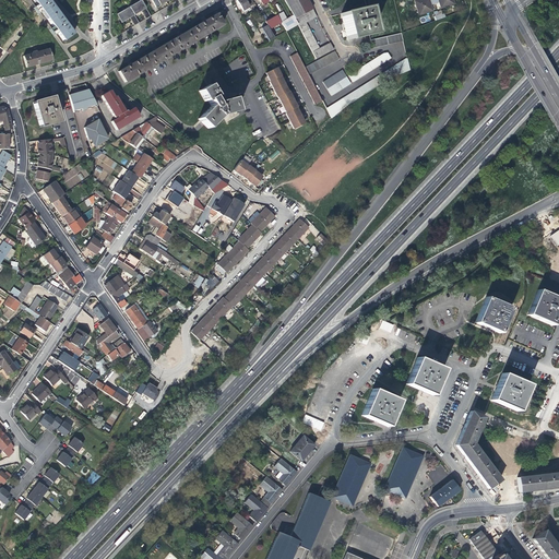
[(48,1),(47,0),(32,0),(48,21),(58,13),(48,1)]
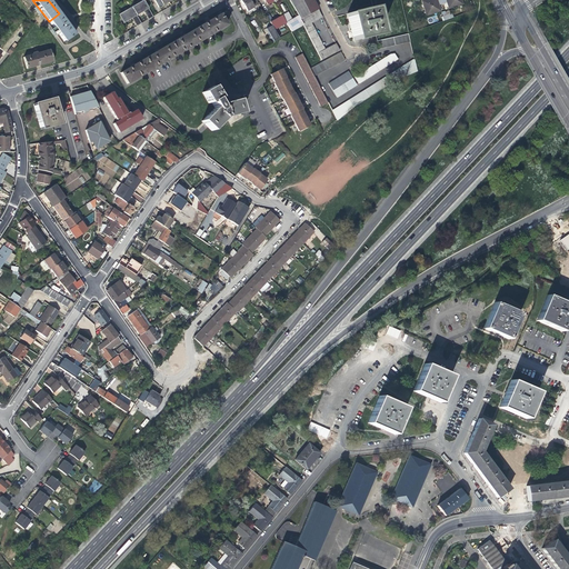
[(119,13),(123,22),(129,19),(131,18),(137,27),(141,25),(136,16),(140,12),(143,11),(148,20),(153,17),(143,0),(138,3),(137,3),(131,7),(126,11),(125,10),(119,13)]
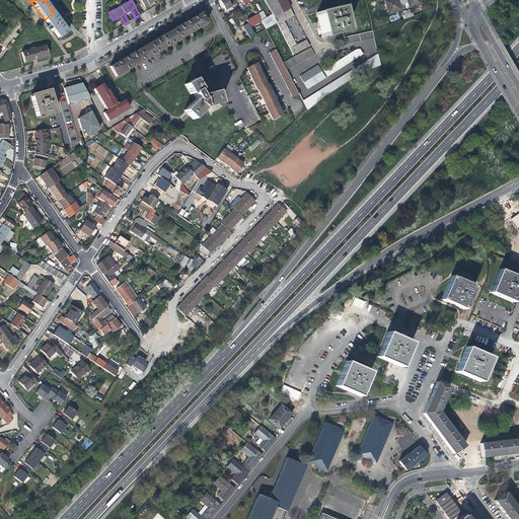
[(228,0),(222,0),(219,2),(226,13),(232,10),(227,1),(228,0)]
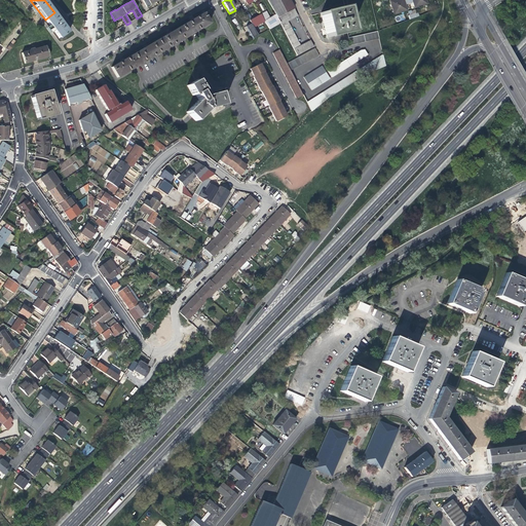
[(266,0),(276,20),(294,10),(288,0),(266,0)]
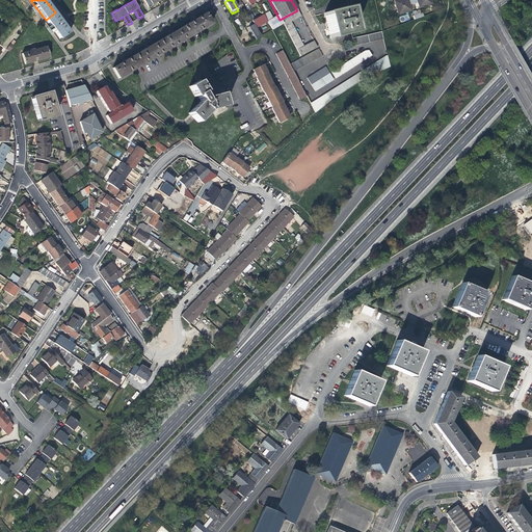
[(400,0),(399,1),(394,2),(398,17),(411,12),(409,6),(407,0),(400,0)]
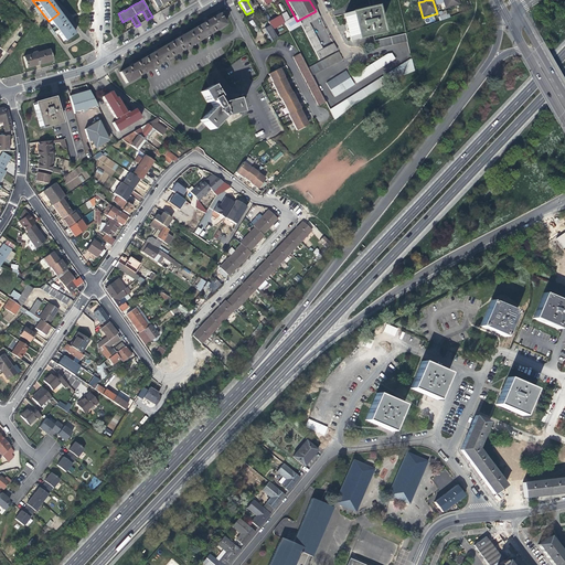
[(459,7),(457,0),(441,0),(443,4),(445,11),(459,7)]
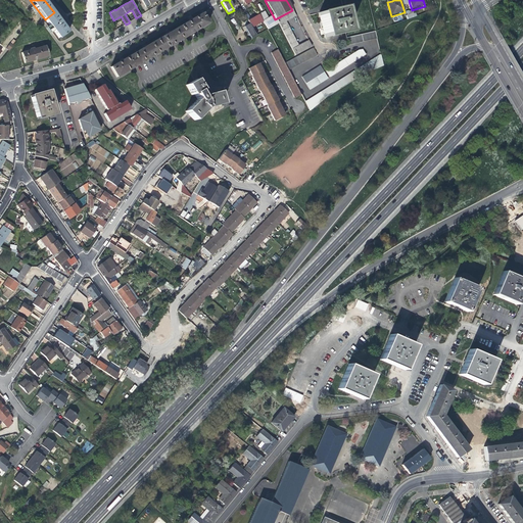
[(335,34),(355,30),(358,29),(352,4),(329,10),(332,21),(335,34)]
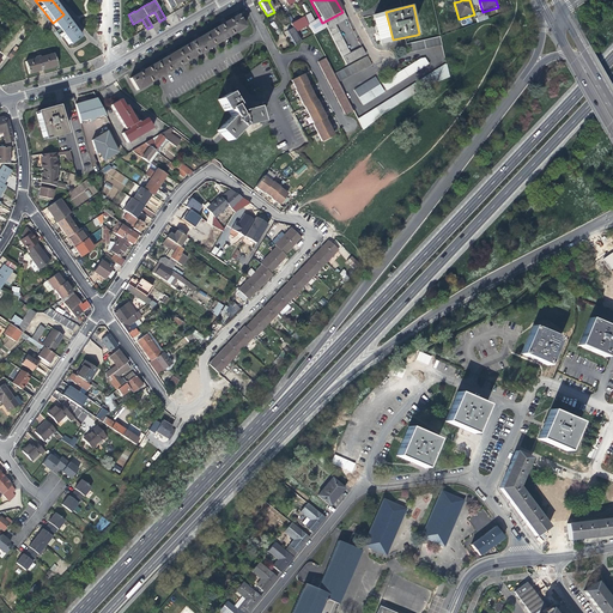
[(347,22),(343,12),(322,23),(326,29),(347,68),(366,58),(362,48),(351,53),(338,26),(347,22)]
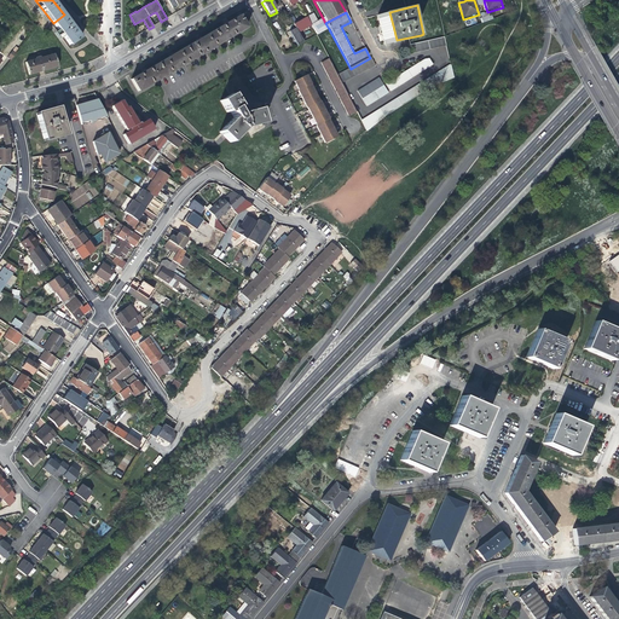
[(482,22),(493,19),(492,15),(485,16),(484,12),(480,13),(482,22)]
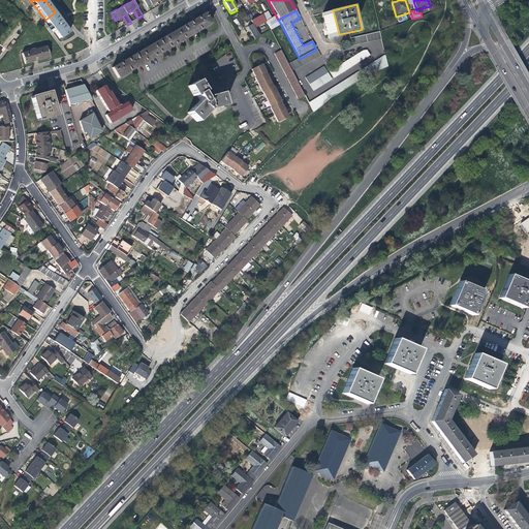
[(61,22),(55,12),(45,20),(60,39),(69,33),(61,22)]
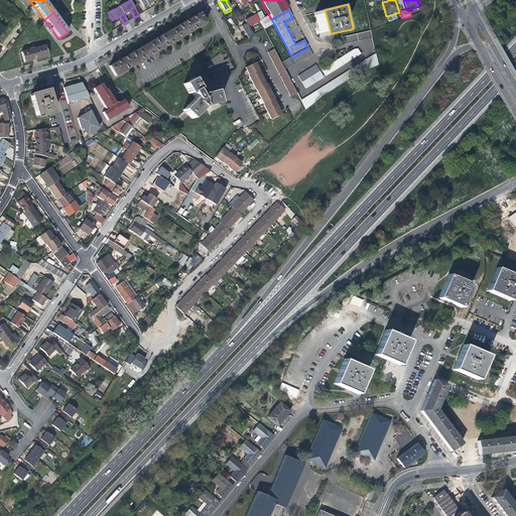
[(187,20),(175,27),(181,37),(201,26),(205,24),(200,14),(187,20)]
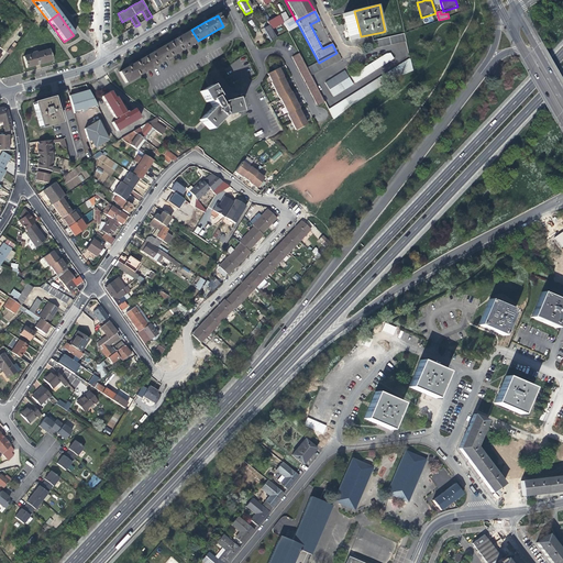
[(271,31),(283,24),(278,17),(266,23),(271,31)]
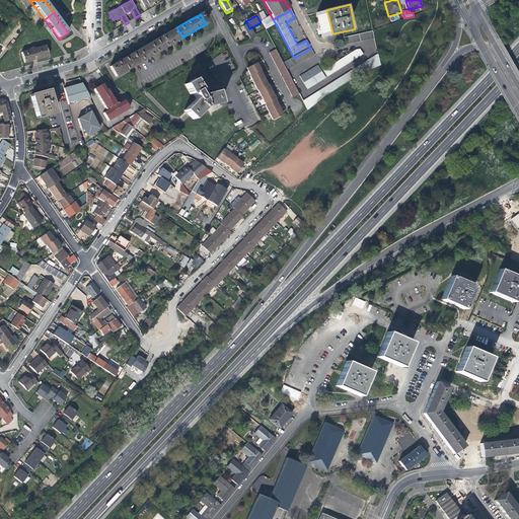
[(272,15),(261,22),(265,30),(276,24),(273,19),(272,15)]
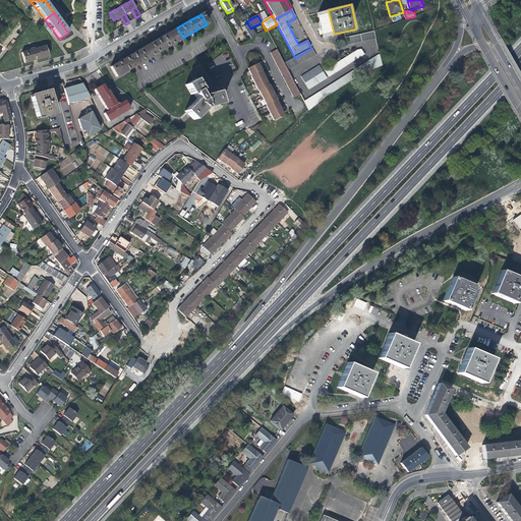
[(162,51),(183,38),(177,27),(167,34),(156,41),(162,51)]
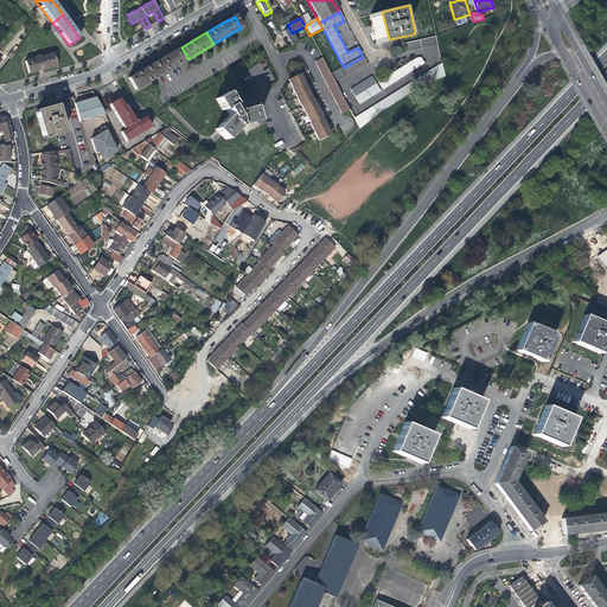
[(410,52),(438,45),(435,37),(408,43),(410,52)]
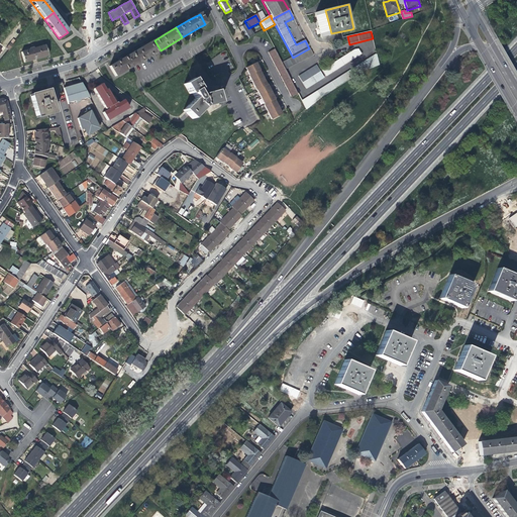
[(138,64),(161,50),(154,40),(142,46),(132,53),(138,64)]
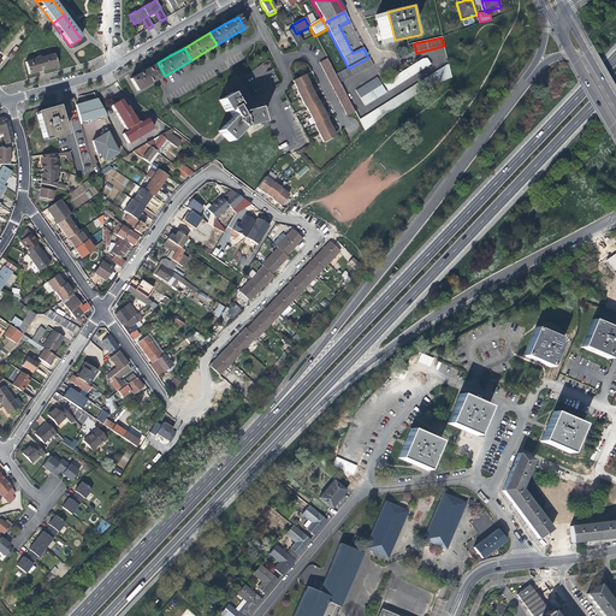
[(58,67),(54,55),(40,59),(40,58),(35,59),(35,60),(25,64),(29,76),(42,72),(58,67)]
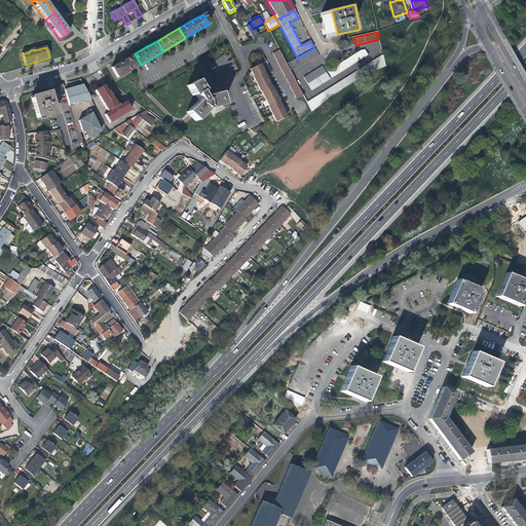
[(318,57),(314,49),(298,59),(287,65),(291,72),(318,57)]
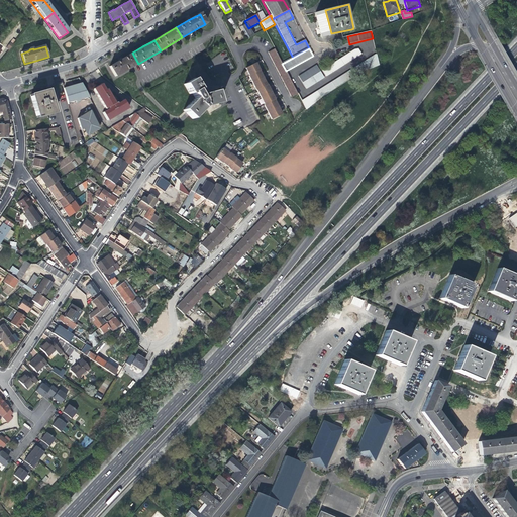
[(268,54),(291,98),(297,95),(274,50),(268,54)]
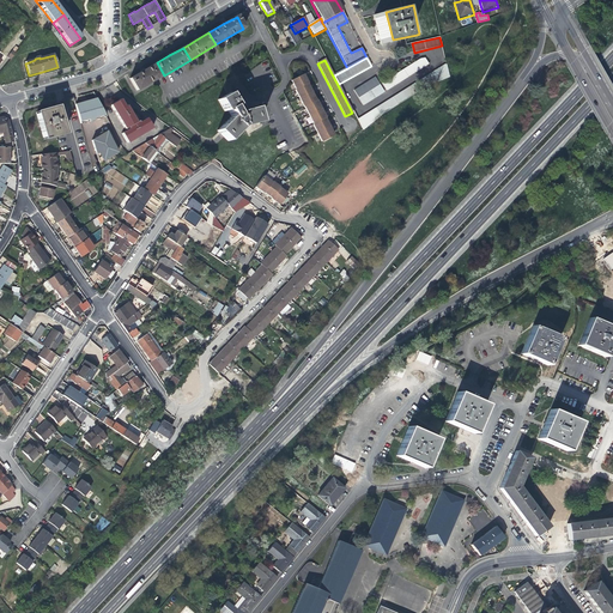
[(424,60),(420,61),(382,85),(386,92),(428,66),(424,60)]
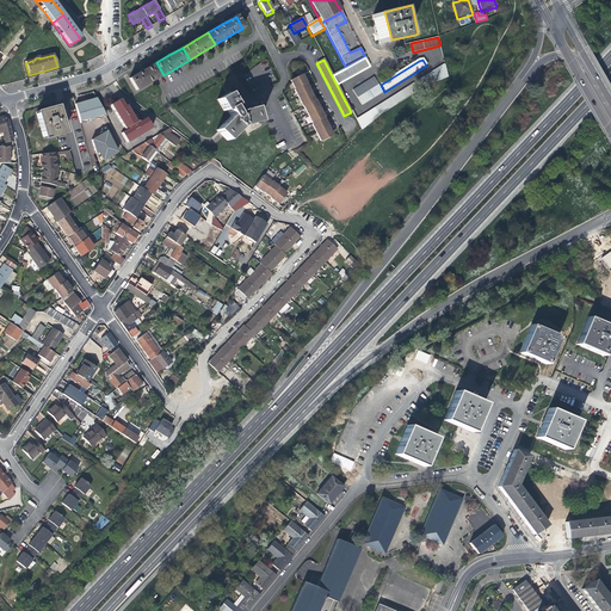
[(158,78),(164,75),(156,62),(140,72),(128,79),(135,91),(158,78)]
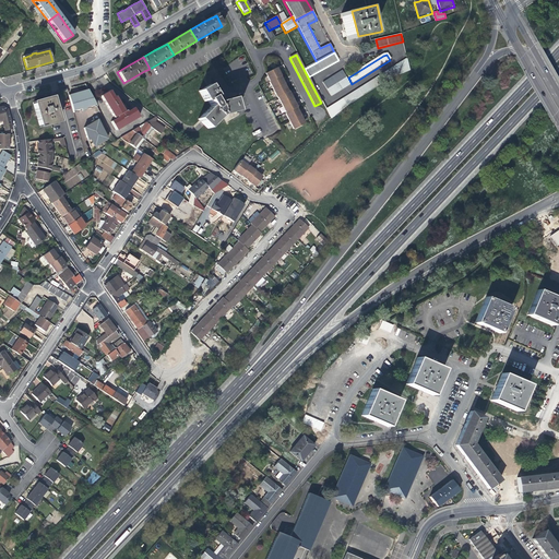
[(406,59),(325,110),(331,119),(347,106),(380,85),(393,78),(409,71),(406,59)]
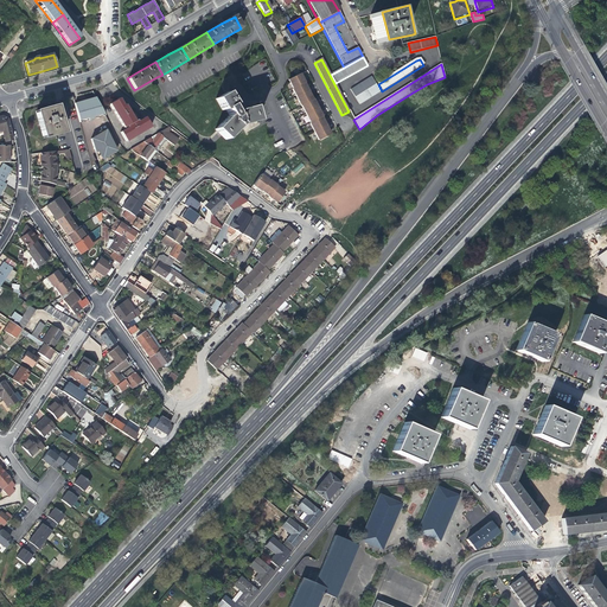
[(304,81),(300,75),(287,82),(292,90),(291,91),(300,108),(301,108),(310,125),(308,125),(318,142),(331,135),(326,128),(323,120),(321,117),(323,117),(319,112),(318,109),(315,104),(313,101),(312,101),(310,96),(306,89),(304,84),(305,84),(304,81)]
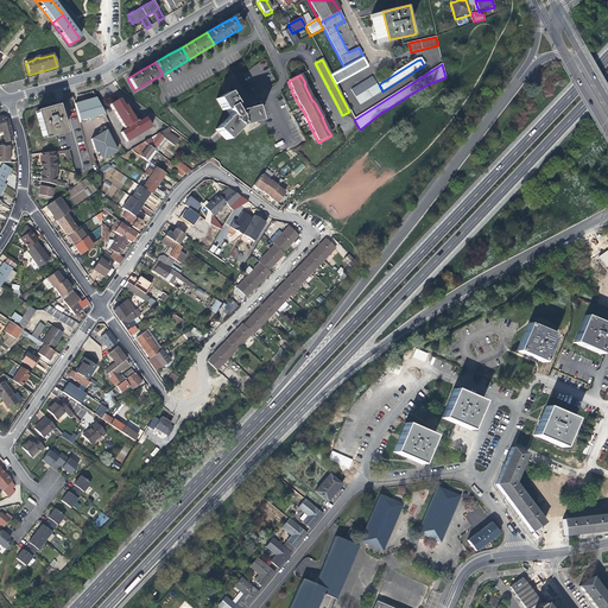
[(372,77),(350,90),(360,106),(381,93),(372,77)]
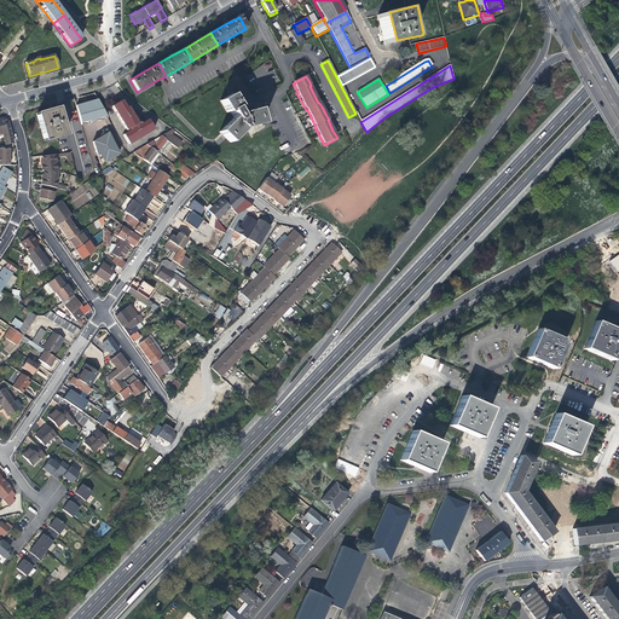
[(230,94),(219,102),(226,114),(229,111),(233,119),(232,120),(231,119),(218,132),(223,137),(229,142),(239,131),(246,127),(260,123),(258,109),(244,113),(243,109),(241,110),(238,110),(236,106),(237,106),(230,94)]
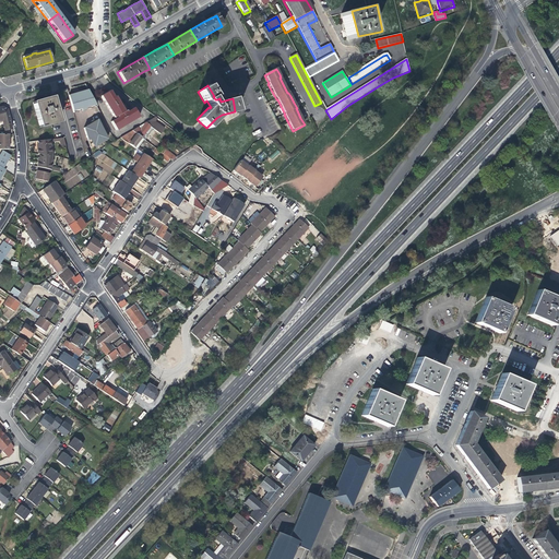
[(79,94),(74,95),(79,110),(95,106),(87,91),(79,94)]
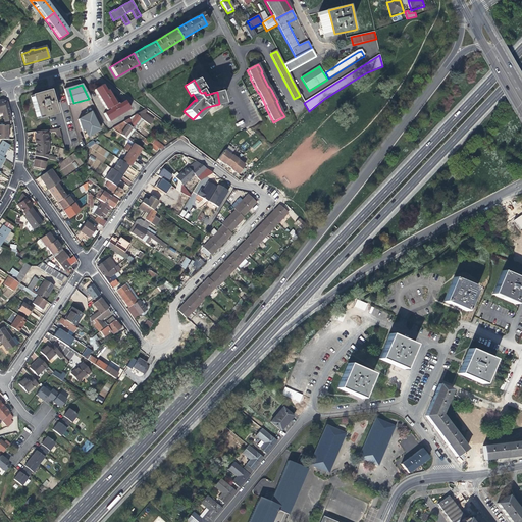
[(119,106),(118,104),(120,103),(117,99),(115,99),(114,100),(113,98),(111,99),(103,86),(94,91),(106,111),(109,109),(110,111),(103,115),(108,122),(129,110),(125,102),(119,106)]
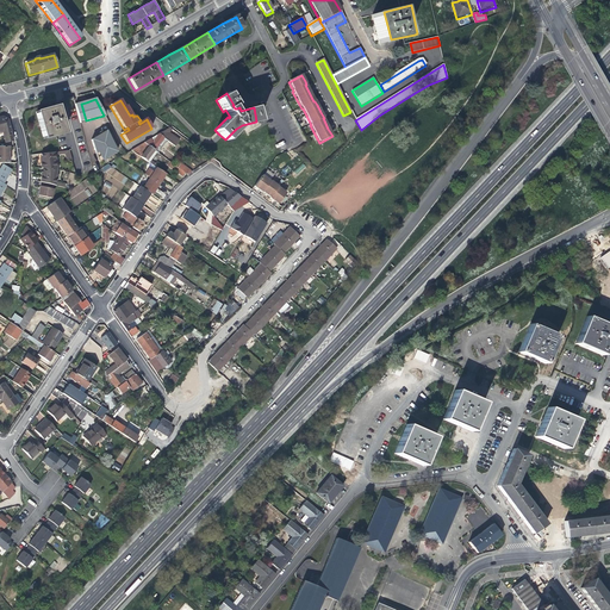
[(78,105),(75,105),(80,123),(83,122),(86,120),(81,104),(78,105)]
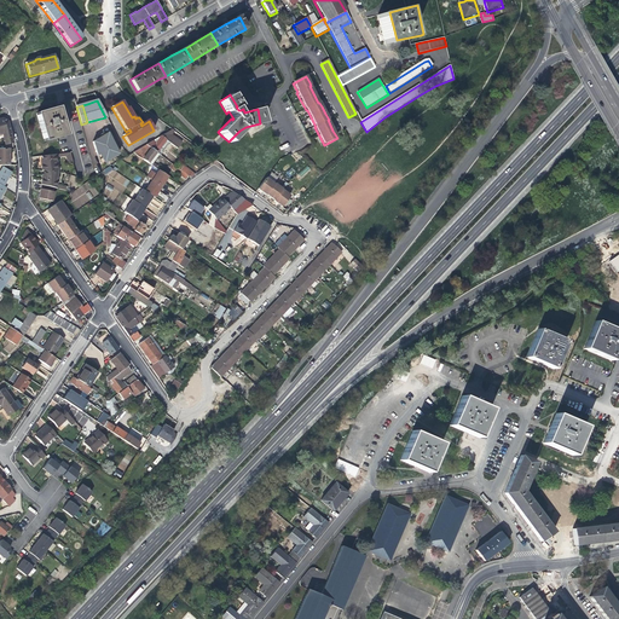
[(59,110),(53,113),(53,110),(45,113),(38,115),(46,143),(65,136),(59,110)]
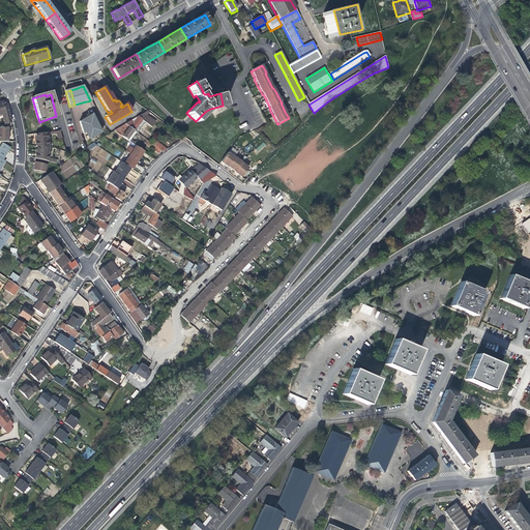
[(0,102),(0,115),(2,115),(4,125),(11,123),(7,105),(2,102),(0,102)]
